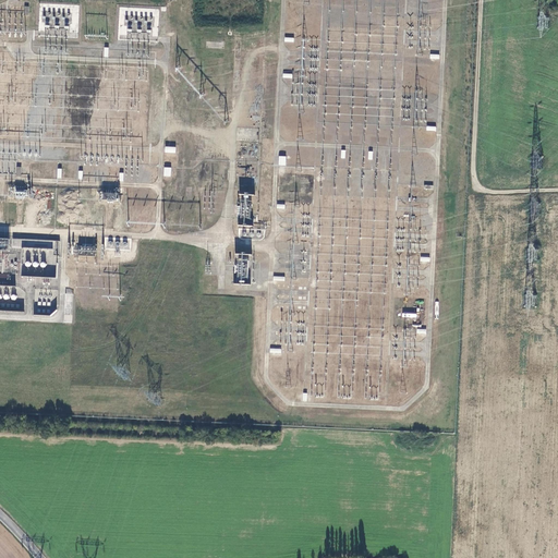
[(362,145),(363,131),(361,131),(361,126),(354,126),(353,144),(362,145)]
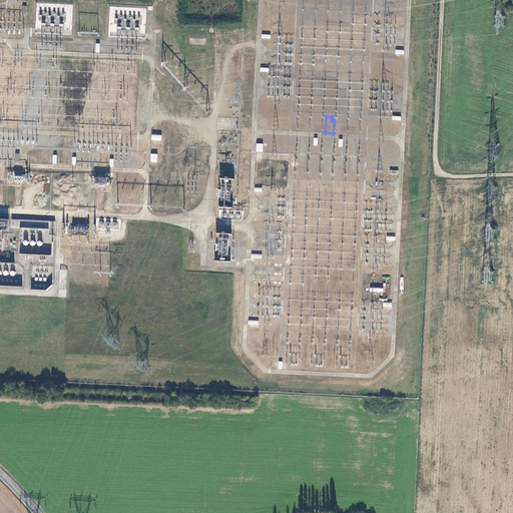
[(334,142),(323,141),(322,154),(333,155),(334,142)]
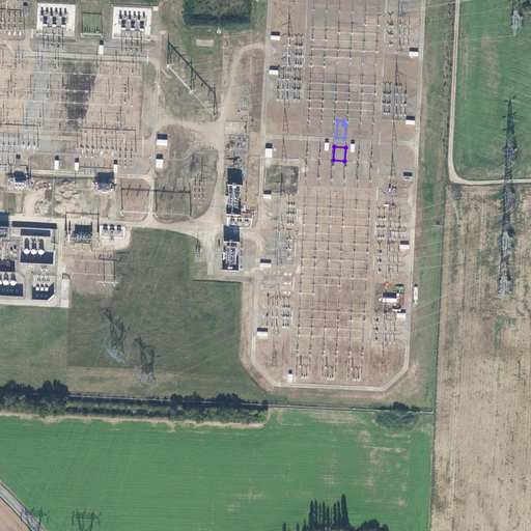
[(227,185),(242,186),(243,176),(228,174),(227,185)]
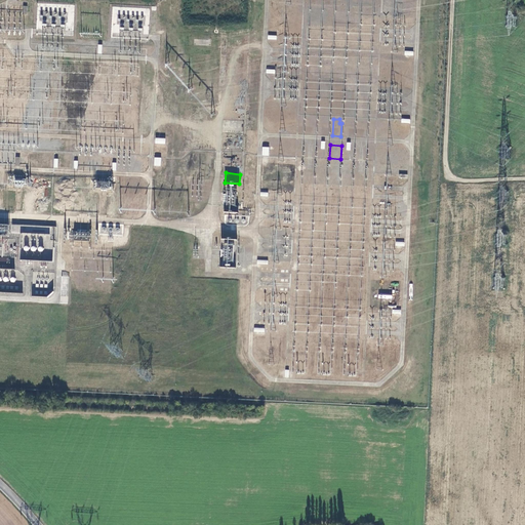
[(96,189),(111,189),(111,176),(96,175),(96,189)]
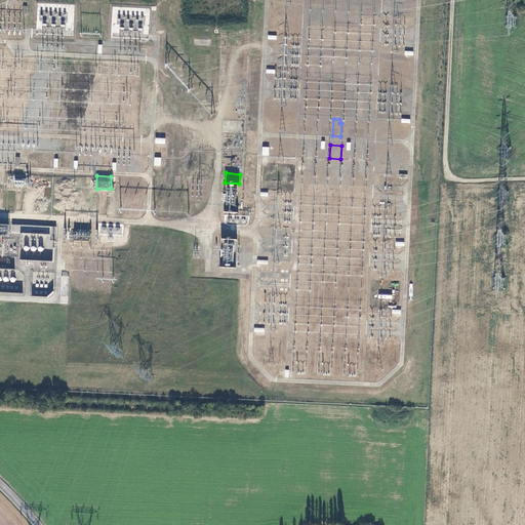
[(56,227),(11,224),(10,233),(44,235),(43,238),(50,239),(50,235),(55,235),(56,227)]
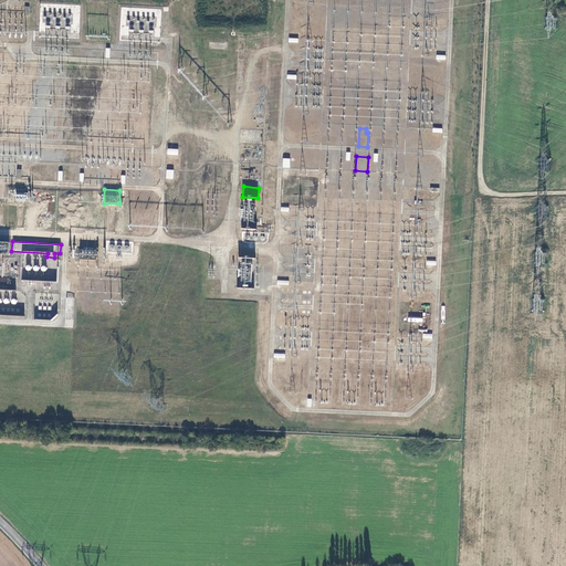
[(96,261),(97,248),(93,248),(93,242),(81,241),(81,248),(76,247),(75,258),(80,259),(79,265),(87,265),(87,260),(96,261)]
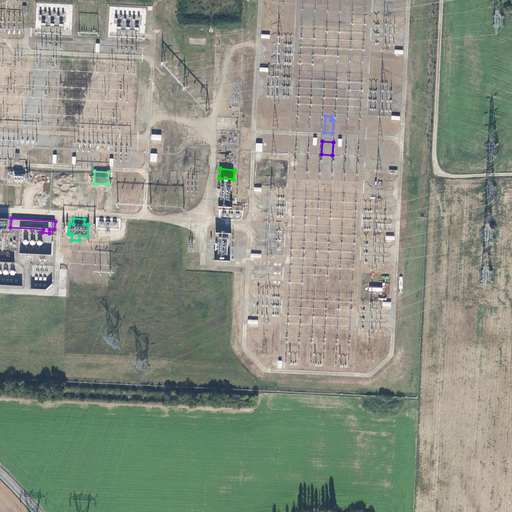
[(96,219),(96,230),(105,230),(105,235),(109,235),(110,230),(119,230),(119,222),(103,222),(103,220),(96,219)]
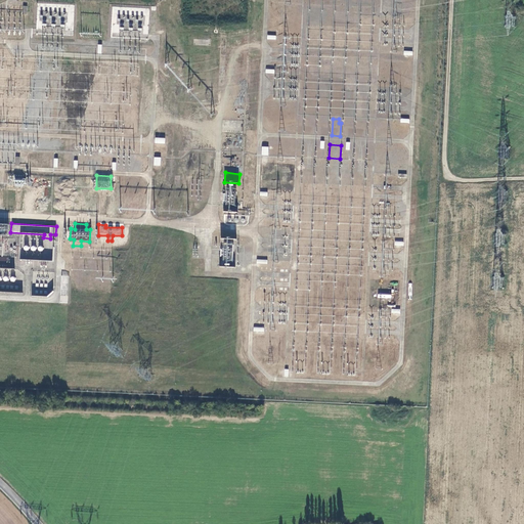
[(221,237),(220,267),(234,267),(235,238),(221,237)]
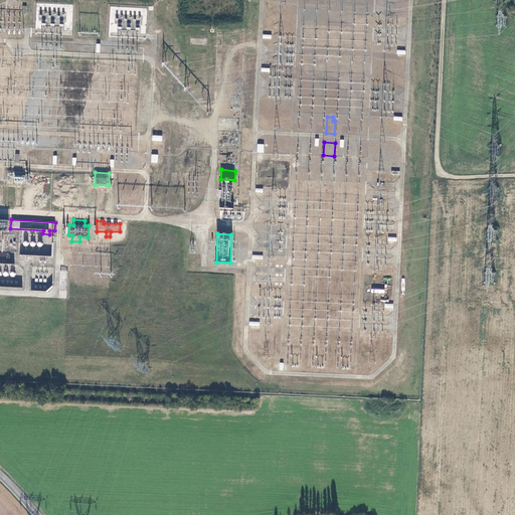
[(30,255),(31,246),(35,246),(35,243),(23,242),(23,247),(21,247),(20,254),(30,255)]
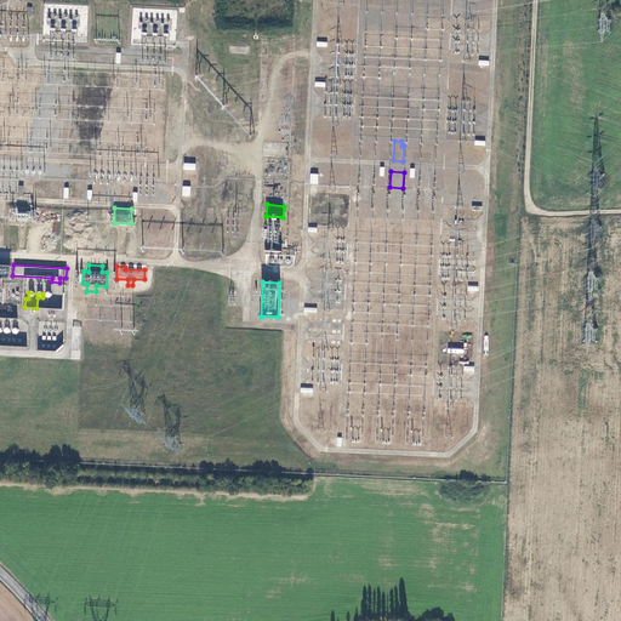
[(0,306),(0,345),(21,346),(22,339),(0,337),(0,318),(16,319),(17,307),(0,306)]
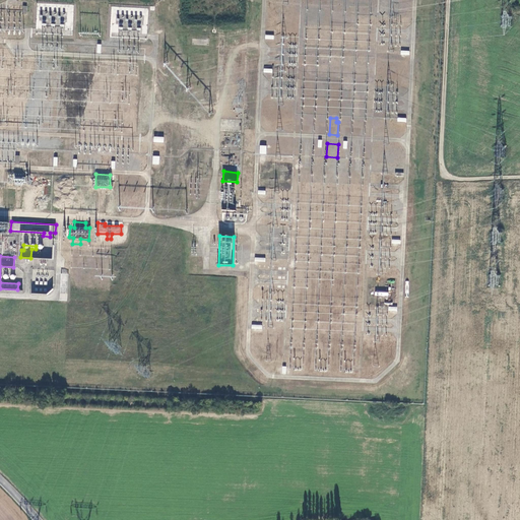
[(62,268),(60,300),(66,301),(68,269),(62,268)]
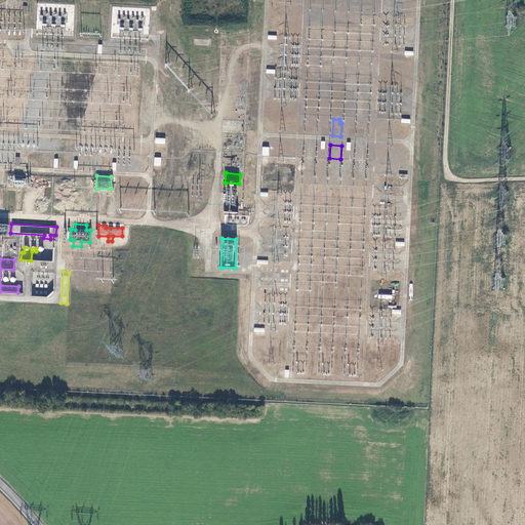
[(33,284),(32,295),(50,297),(50,292),(47,291),(48,285),(33,284)]
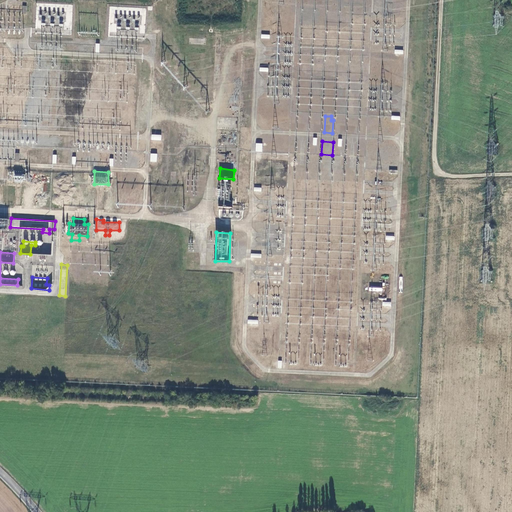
[(369,282),(369,291),(382,291),(382,283),(369,282)]
